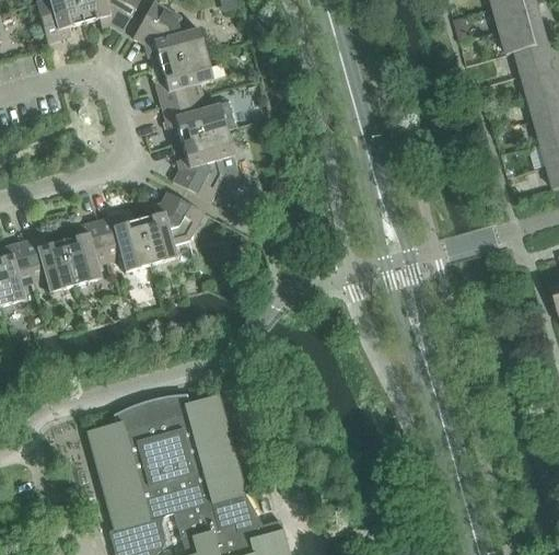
[(67,24),(83,21),(77,0),(35,0),(47,41),(69,34),(67,24)]
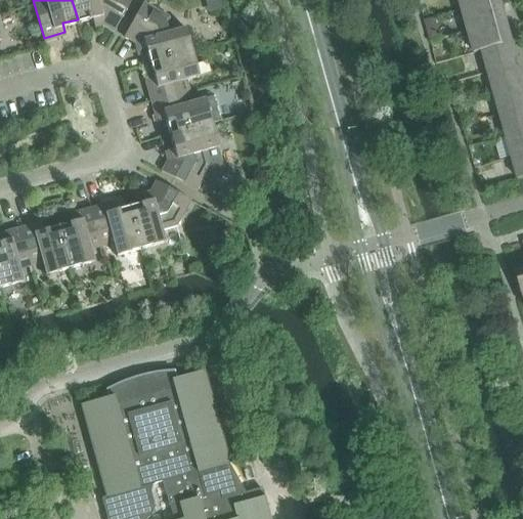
[(72,0),(78,19),(92,14),(94,24),(103,22),(114,27),(128,0),(72,0)]
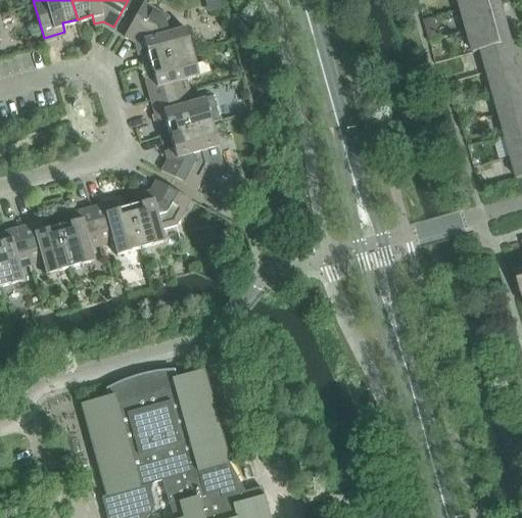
[(145,45),(149,59),(191,47),(184,24),(172,27),(168,12),(146,0),(141,0),(124,33),(135,39),(137,47),(145,45)]
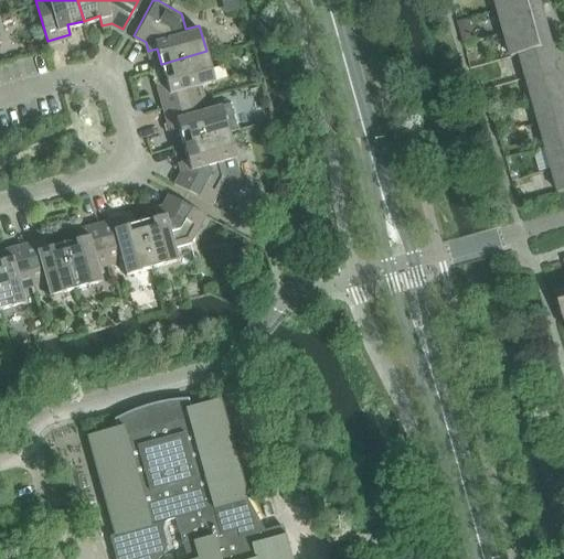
[(504,29),(546,17),(541,0),(517,0),(498,6),(504,29)]
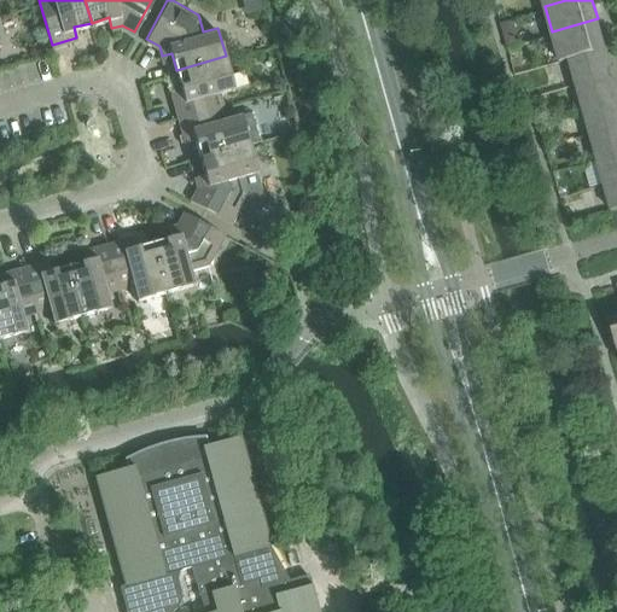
[(512,15),(499,19),(506,44),(514,41),(519,40),(512,15)]
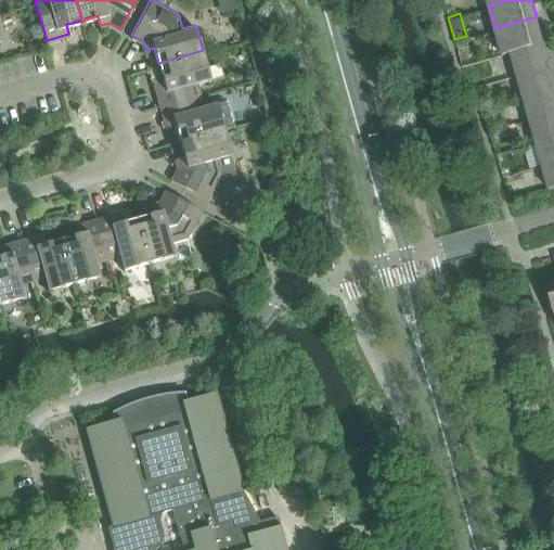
[(537,16),(495,28),(502,52),(511,49),(543,40),(543,39),(537,16)]
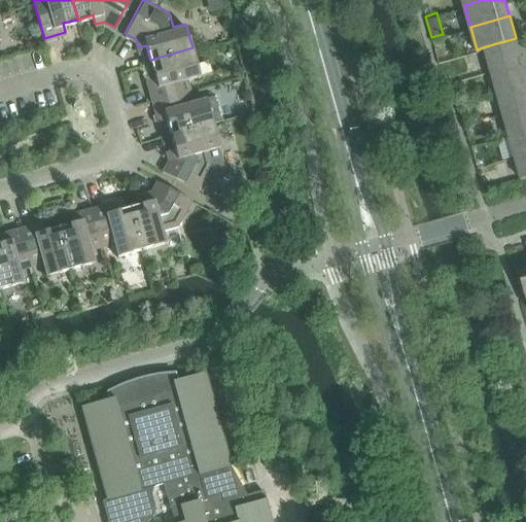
[(485,46),(491,68),(525,58),(525,44),(523,35),(516,37),(516,38),(485,46)]
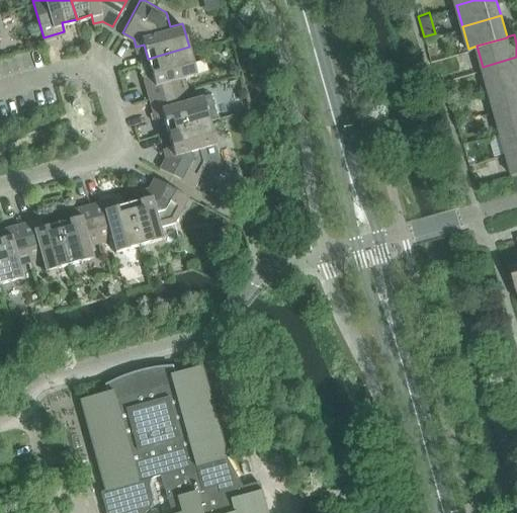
[(148,59),(152,74),(144,76),(149,96),(186,86),(183,75),(196,72),(189,47),(148,59)]
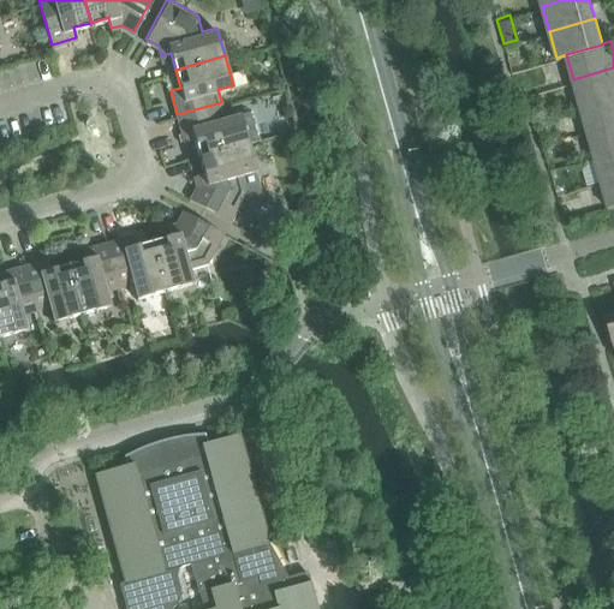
[(580,105),(613,95),(613,67),(573,79),(580,105)]
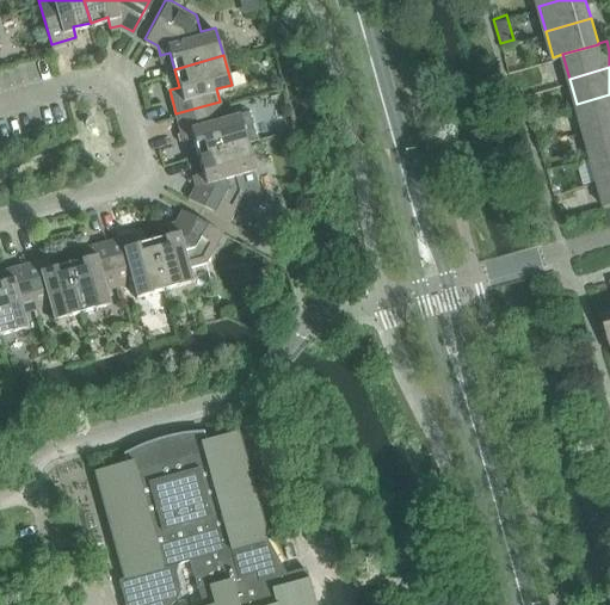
[(584,129),(609,121),(609,94),(577,104),(584,129)]
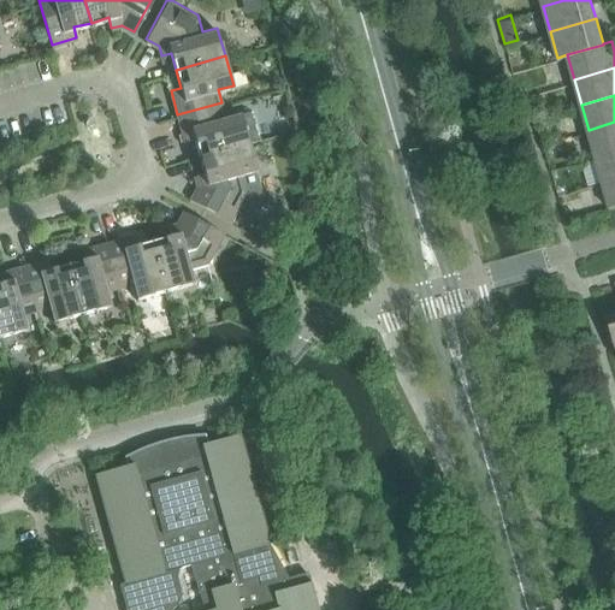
[(252,107),(225,114),(222,102),(177,114),(184,140),(194,136),(199,154),(248,140),(260,136),(252,107)]
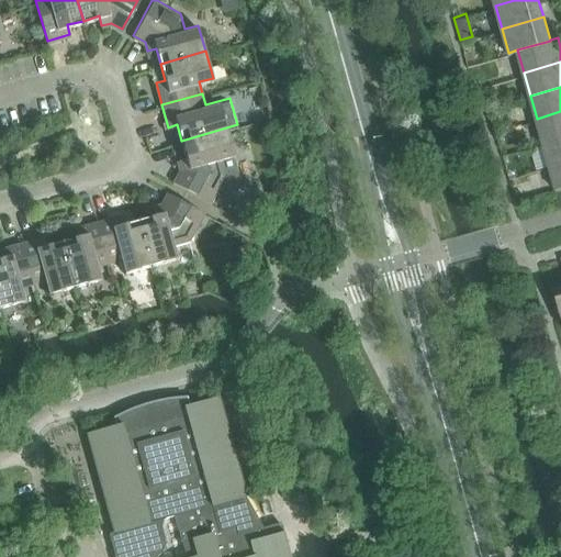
[(542,142),(560,135),(560,111),(537,119),(542,142)]
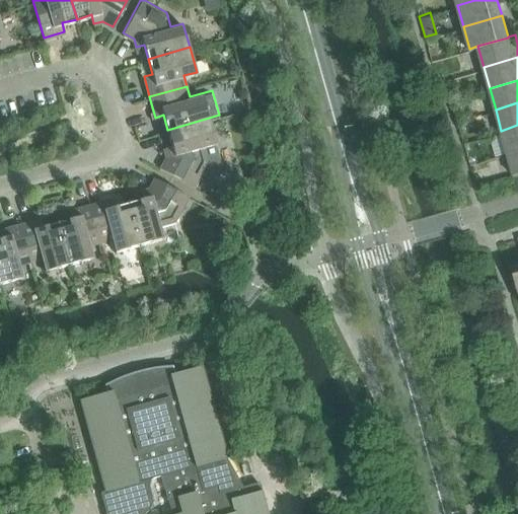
[(216,142),(209,118),(167,130),(171,144),(163,146),(165,155),(159,165),(194,185),(201,172),(212,178),(221,161),(216,142)]
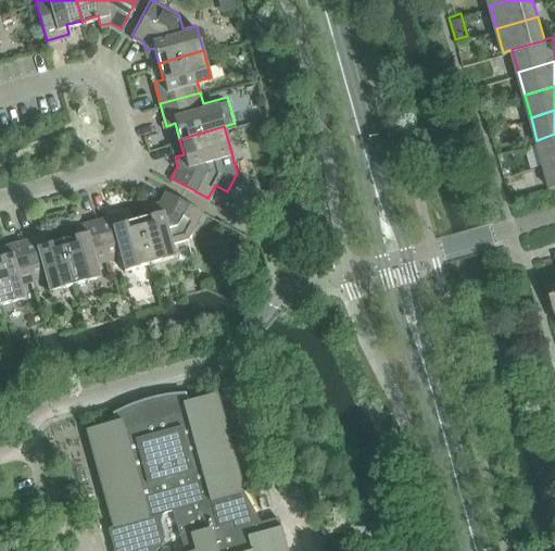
[(543,162),(554,159),(554,134),(537,140),(543,162)]
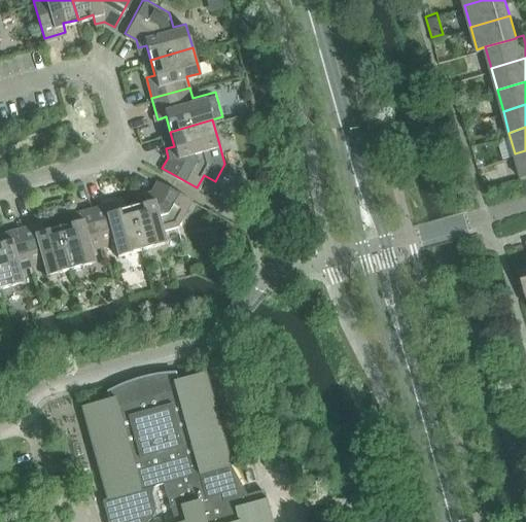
[(525,150),(515,153),(521,176),(525,174),(525,150)]
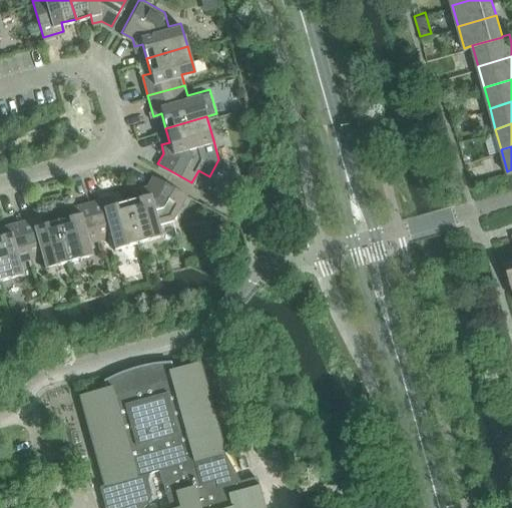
[(137,239),(161,232),(158,220),(172,216),(186,191),(152,173),(146,183),(138,185),(140,194),(126,198),(137,239)]
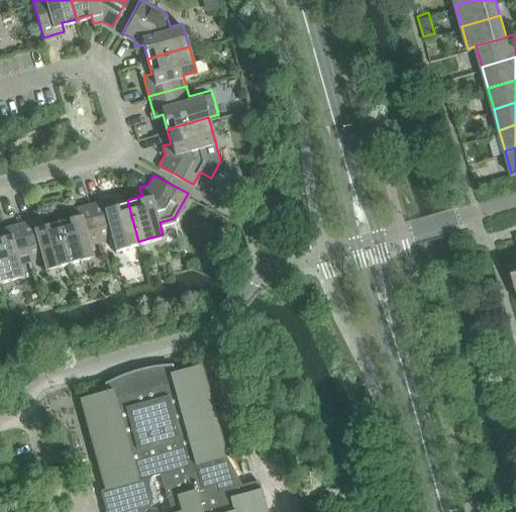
[(138,241),(127,200),(113,204),(110,195),(90,201),(100,238),(111,235),(114,248),(138,241)]
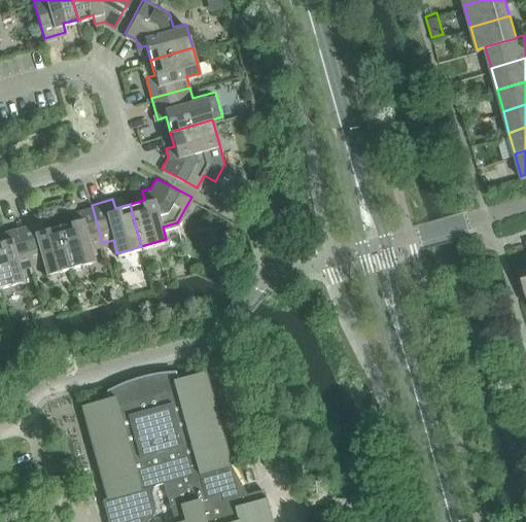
[(73,219),(58,223),(70,266),(95,259),(91,246),(102,243),(92,205),(70,211),(73,219)]
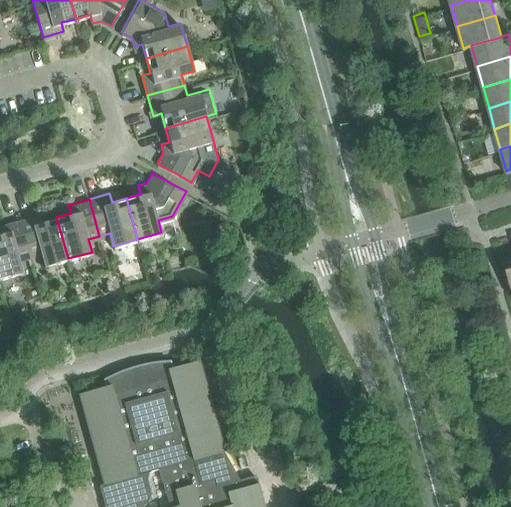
[(56,217),(42,221),(40,213),(19,218),(30,255),(41,252),(44,265),(68,258),(56,217)]
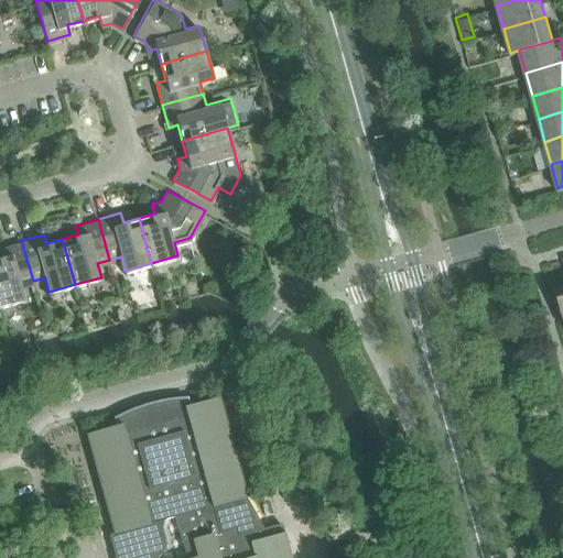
[(33,281),(21,240),(0,247),(0,251),(1,255),(0,255),(0,305),(25,298),(21,284),(33,281)]
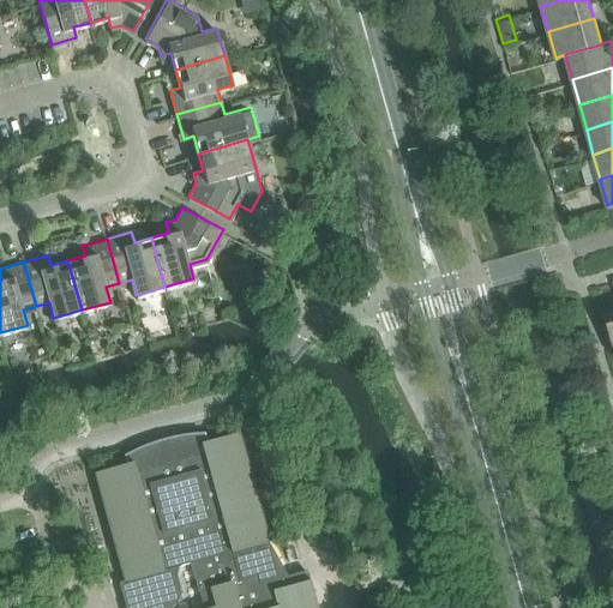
[(282,301),(274,312),(286,321),(294,311),(282,301)]
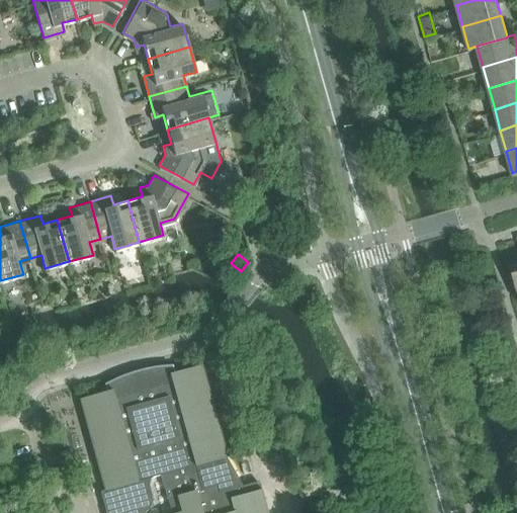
[(138,369),(132,371),(123,374),(113,378),(107,381),(109,388),(80,396),(105,487),(100,488),(104,503),(107,512),(267,512),(258,479),(242,483),(226,453),(200,362),(172,370),(170,364),(163,364),(154,365),(146,367),(138,369)]
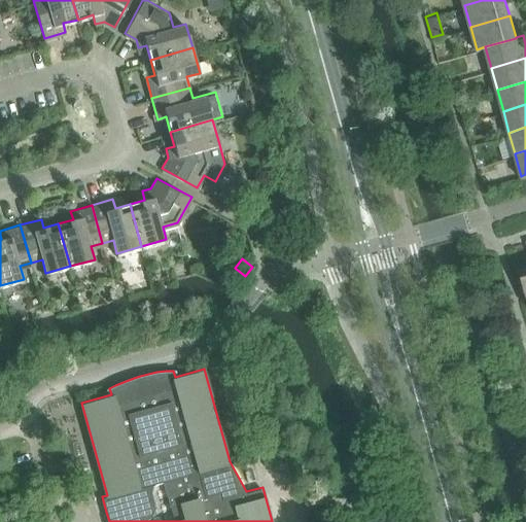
All buildings are outlined.
